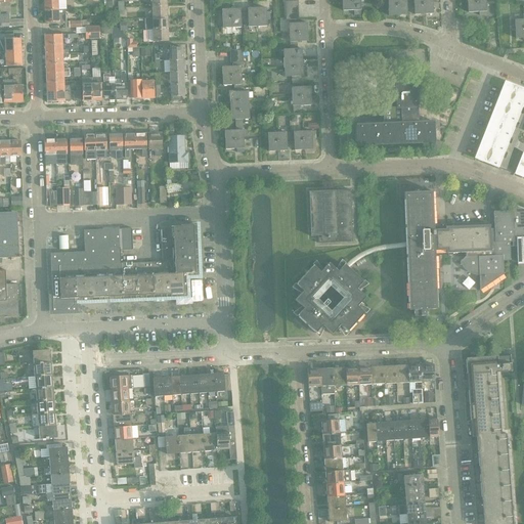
[(58,10),(57,0),(44,0),(45,10),(58,10)]
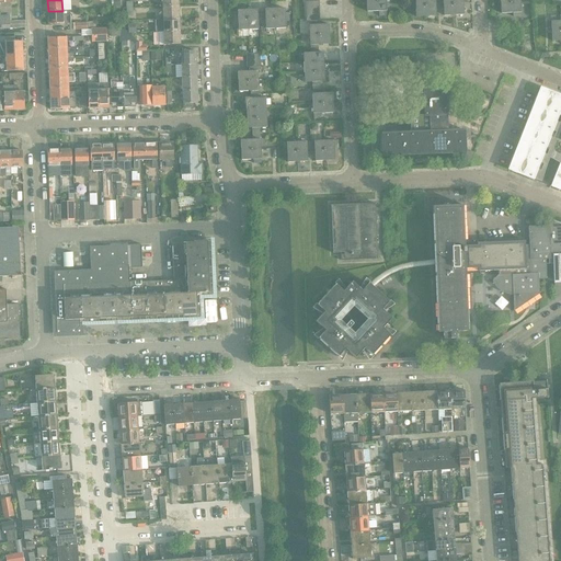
[(426,16),(425,0),(411,0),(412,6),(415,6),(416,18),(426,16)]
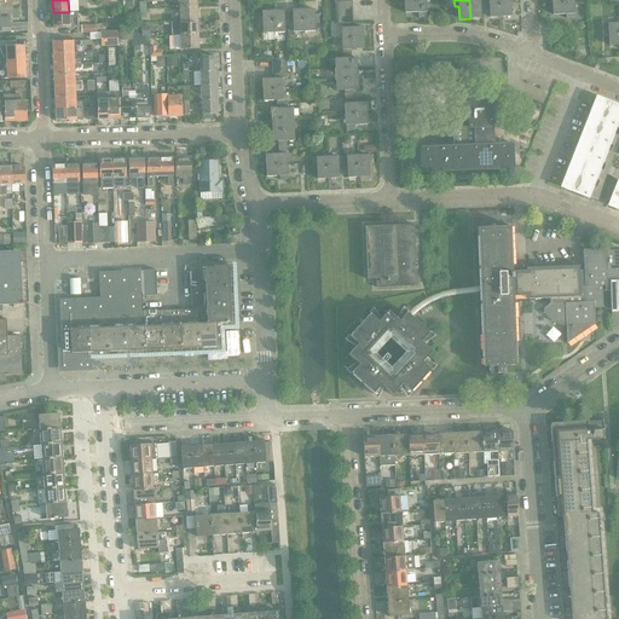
[(481,18),(480,5),(485,5),(484,0),(469,0),(470,18),(481,18)]
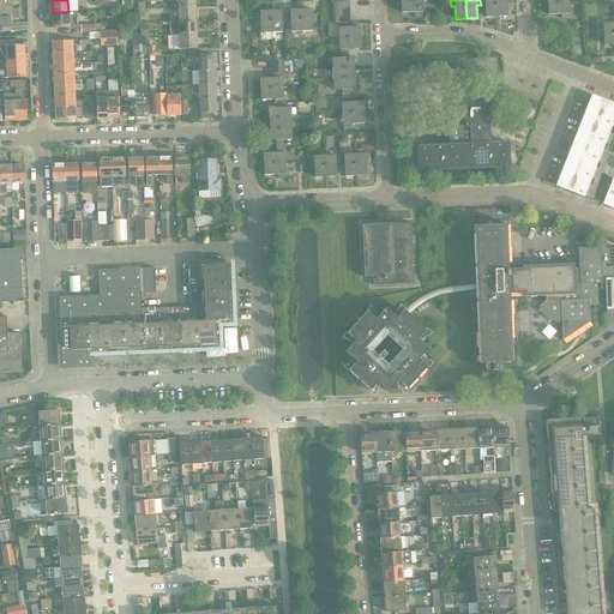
[(497,17),(495,0),(480,0),(481,5),(485,5),(486,17),(497,17)]
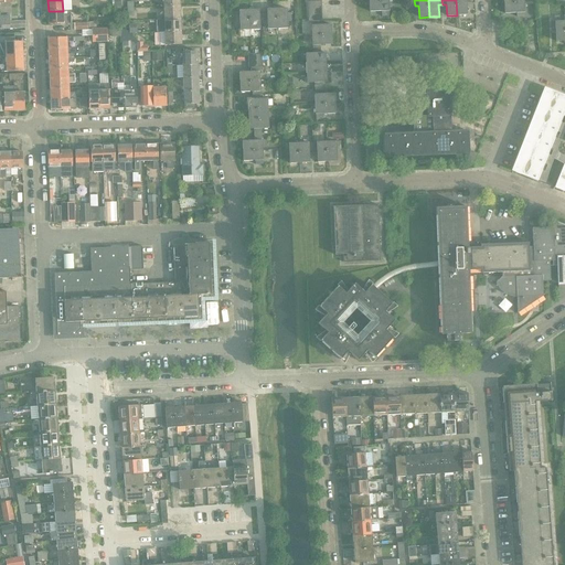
[(467,16),(466,3),(470,3),(469,0),(456,0),(457,16),(467,16)]
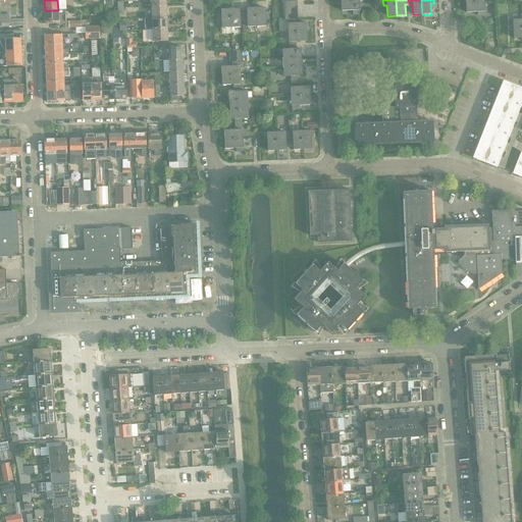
[(360,15),(359,1),(341,2),(342,11),(353,10),(353,15),(360,15)]
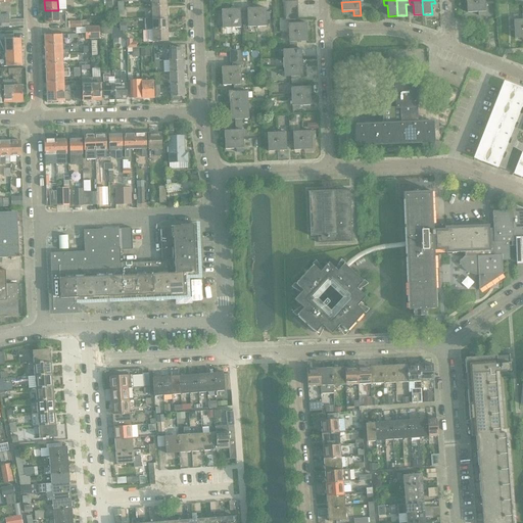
[(486,15),(485,3),(467,4),(468,12),(478,12),(479,15),(486,15)]
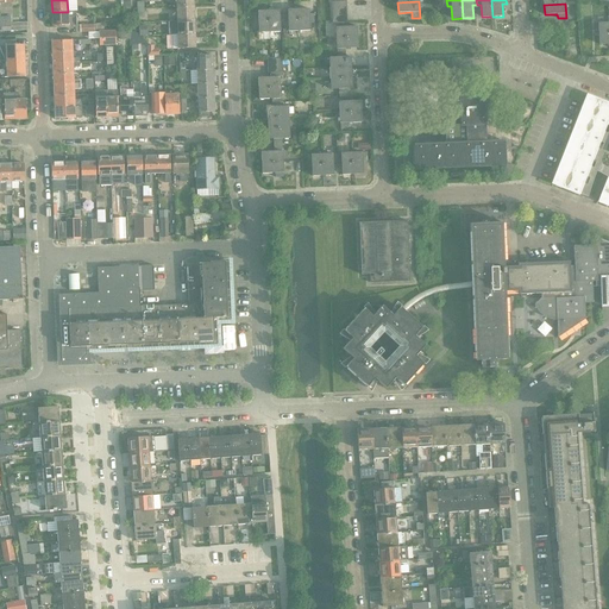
[(194,22),(194,7),(176,8),(177,22),(194,22)]
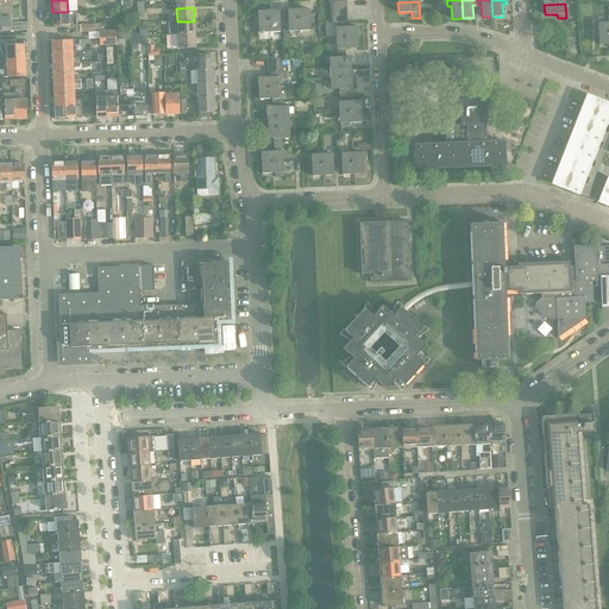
[(299,31),(299,10),(288,11),(288,16),(283,16),(283,24),(288,24),(289,32),(299,31)]
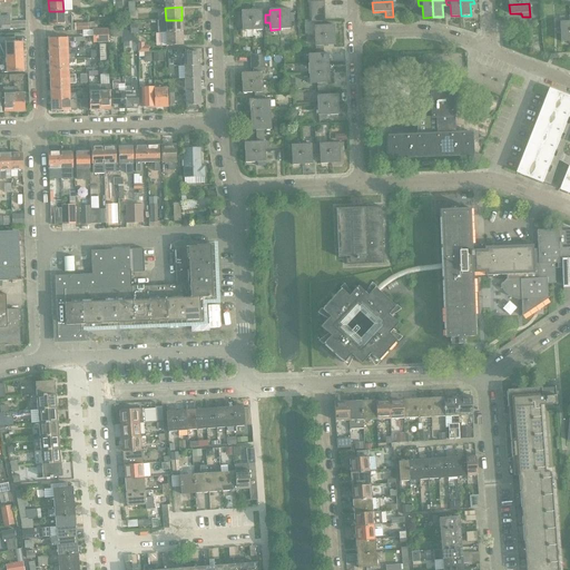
[(294,21),(294,13),(290,13),(290,9),(279,9),(279,29),(291,29),(290,21),(294,21)]
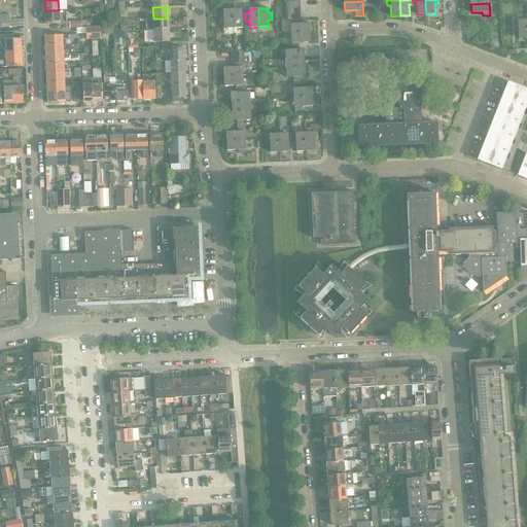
[(234,28),(233,9),(223,10),(223,14),(219,14),(220,22),(223,22),(223,29),(234,28)]
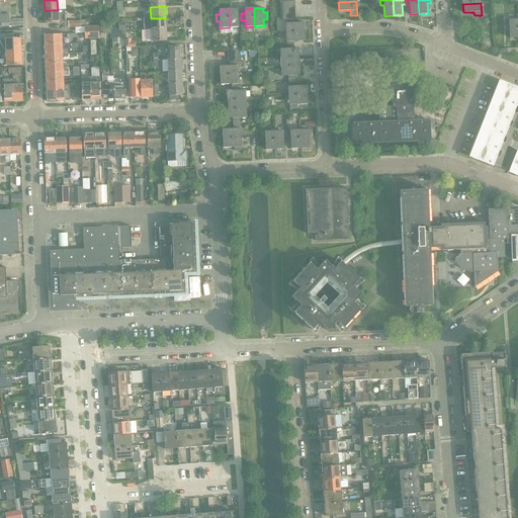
[(241,20),(241,13),(238,13),(238,9),(229,9),(230,27),(238,27),(238,20),(241,20)]
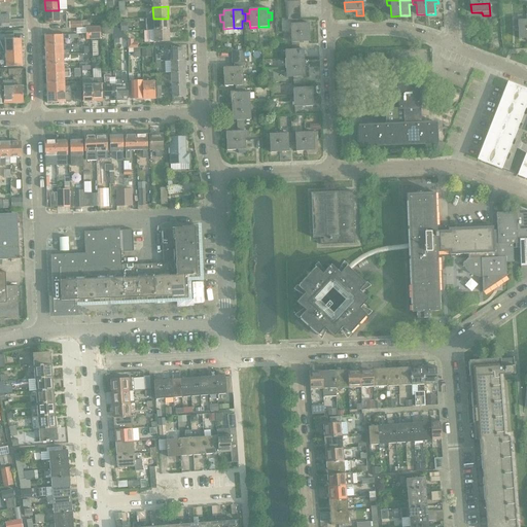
[(66,23),(66,10),(59,10),(45,10),(45,24),(66,23)]
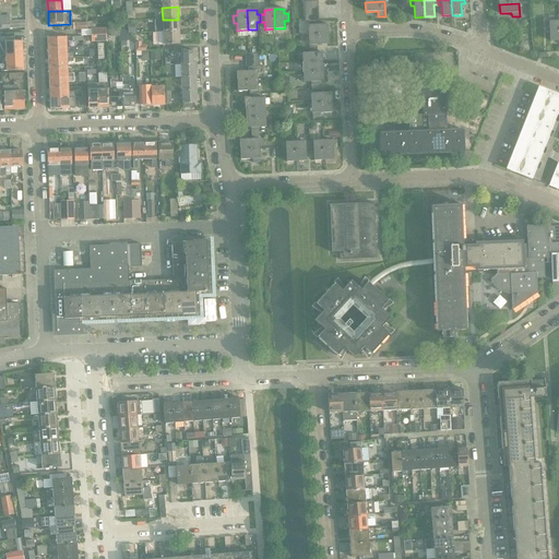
[(0,28),(10,28),(10,22),(10,16),(0,15),(0,28)]
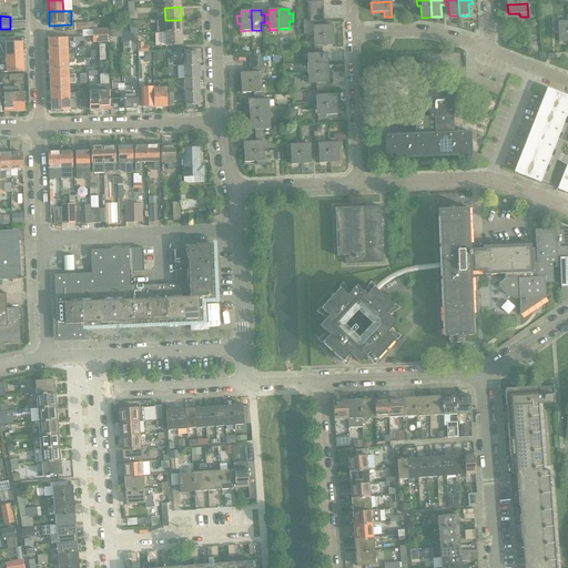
[(182,32),(181,20),(165,20),(156,20),(158,33),(161,33),(182,32)]
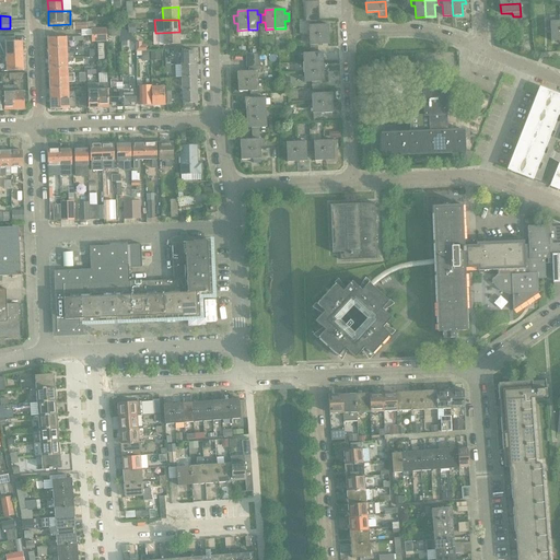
[(329,34),(328,24),(316,25),(316,21),(308,22),(310,35),(329,34)]
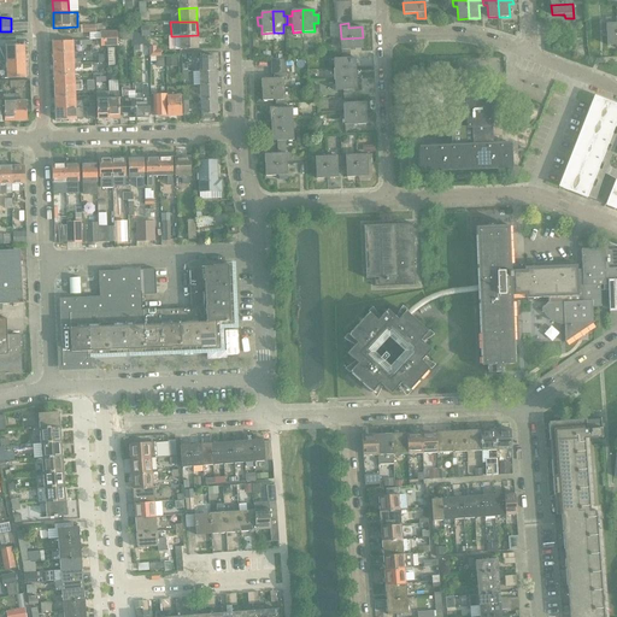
[(616,45),(616,39),(616,23),(601,24),(601,33),(606,33),(607,46),(616,45)]
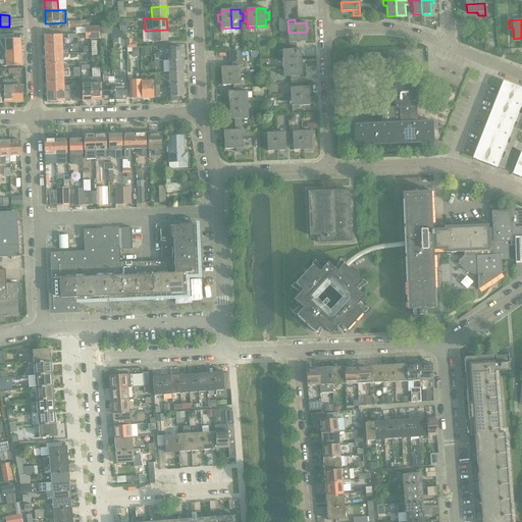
[(100,39),(99,27),(85,28),(86,40),(100,39)]
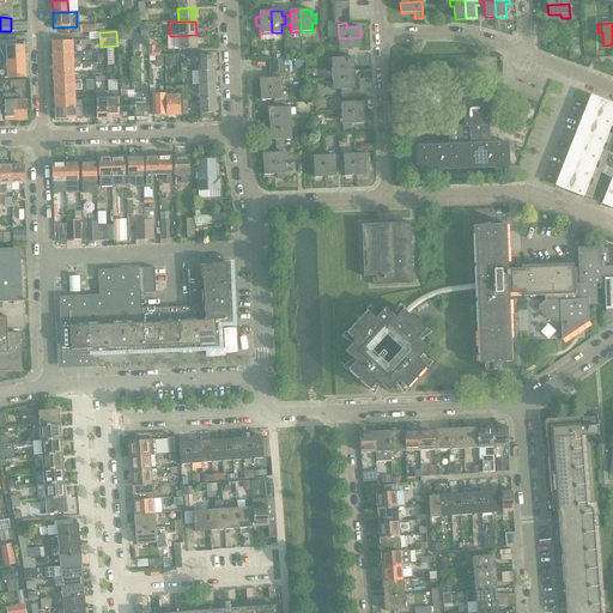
[(146,44),(140,37),(139,35),(132,31),(132,32),(117,32),(117,40),(133,38),(133,44),(146,44)]
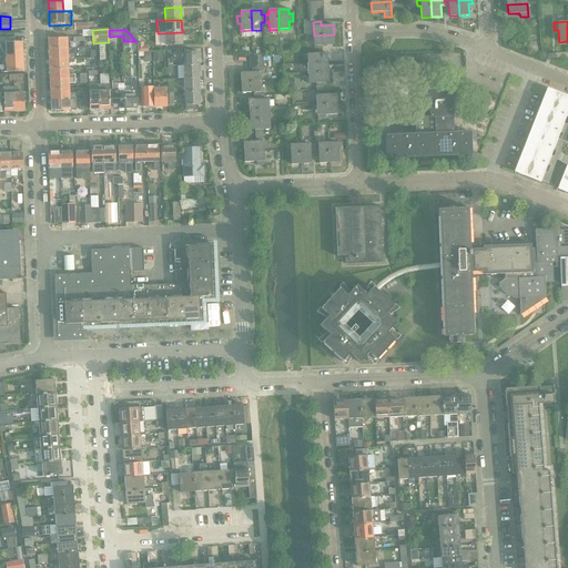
[(182,46),(182,32),(161,33),(161,46),(166,46),(182,46)]
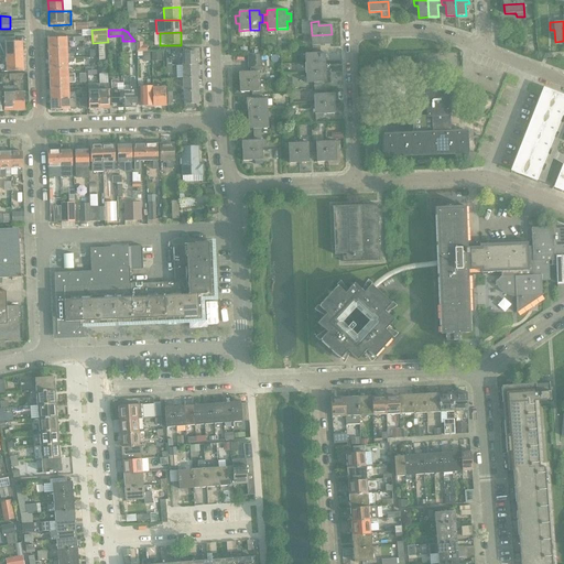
[(332,44),(332,34),(312,35),(312,50),(320,50),(320,45),(332,44)]
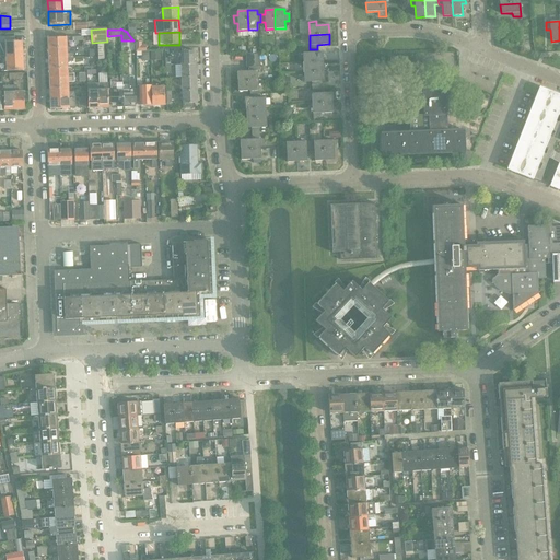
[(67,48),(66,42),(83,41),(83,37),(48,38),(48,48),(67,48)]
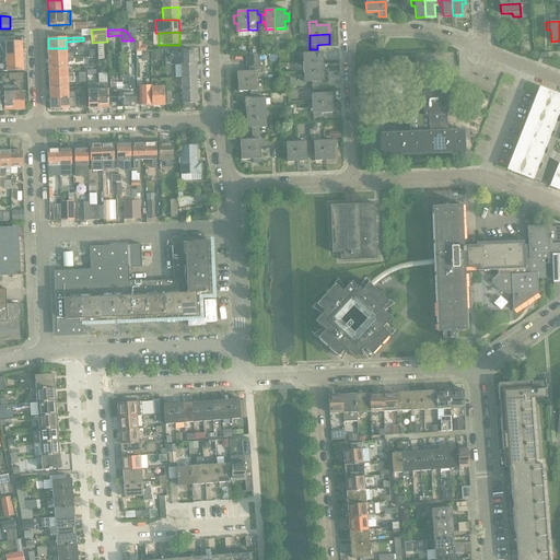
[(22,56),(22,42),(6,42),(6,50),(0,50),(0,57),(7,57),(22,56)]
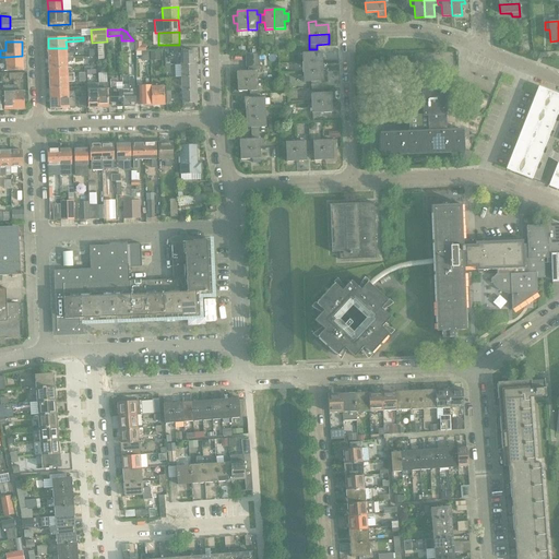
[(146,45),(145,45),(142,45),(142,42),(135,42),(135,51),(146,51),(146,45)]
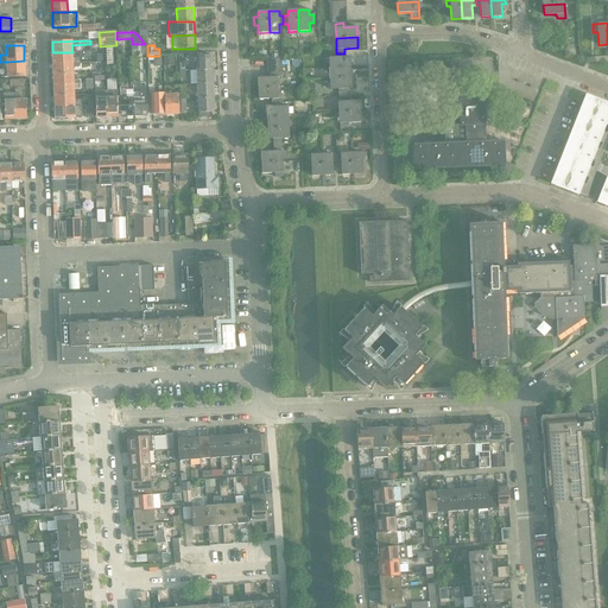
[(73,58),(73,52),(52,52),(52,64),(80,63),(78,58),(73,58)]
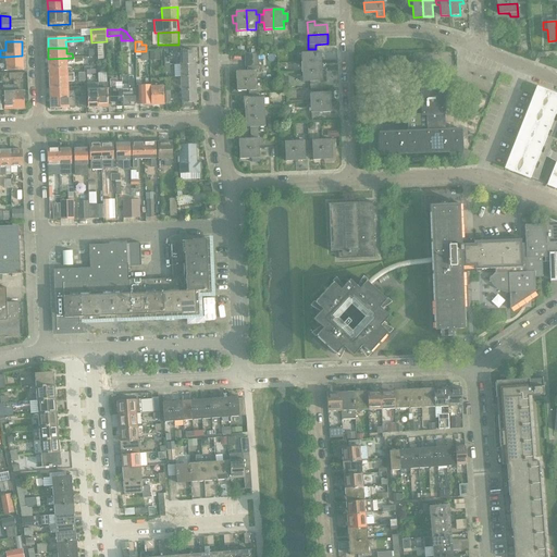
[(321,62),(321,52),(317,52),(316,49),(308,49),(308,52),(301,53),(301,63),(321,62)]
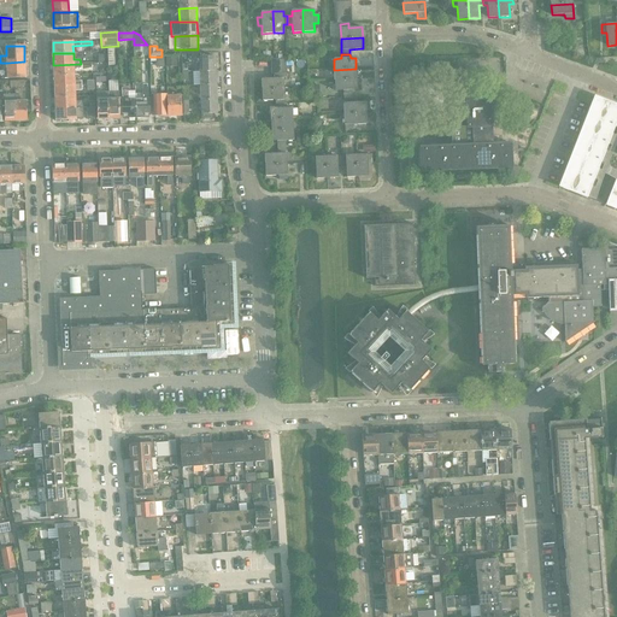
[(216,71),(215,57),(199,57),(200,72),(216,71)]
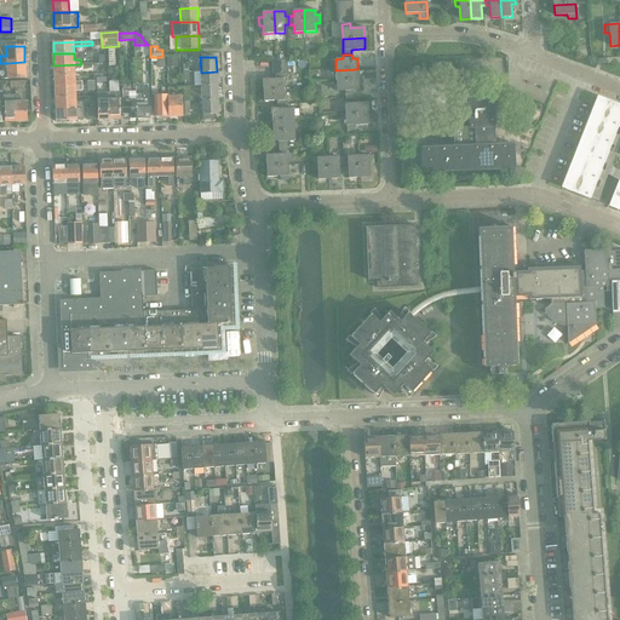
[(178,68),(178,58),(166,58),(167,68),(178,68)]
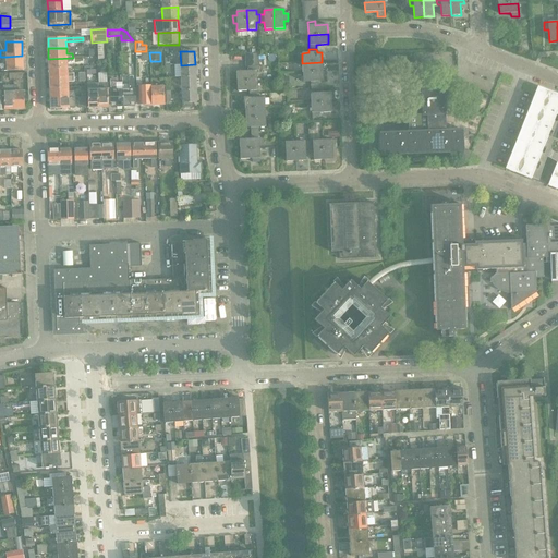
[(435,62),(436,56),(422,53),(422,61),(435,62)]
